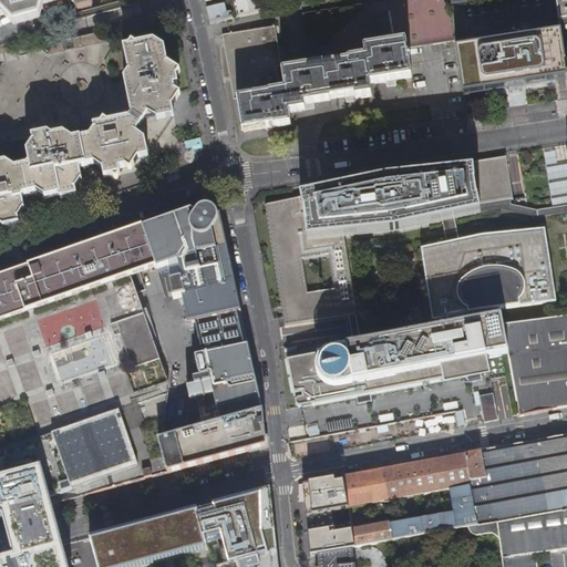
[(0,0),(0,17),(6,16),(14,26),(40,19),(44,6),(65,0),(71,0),(76,6),(76,7),(79,11),(93,7),(94,2),(93,2),(93,0),(0,0)]
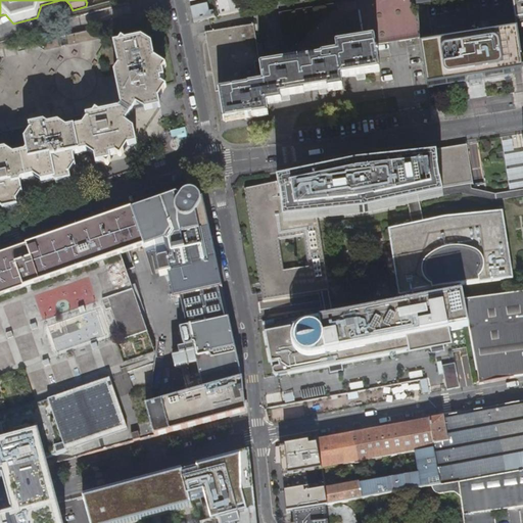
[(215,0),(220,16),(242,11),(239,0),(215,0)]
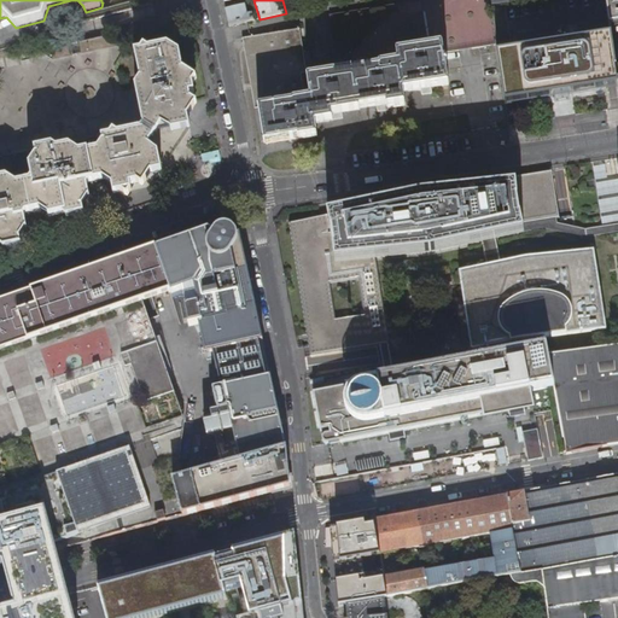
[(307,0),(297,3),(298,11),(326,4),(324,0),(307,0)]
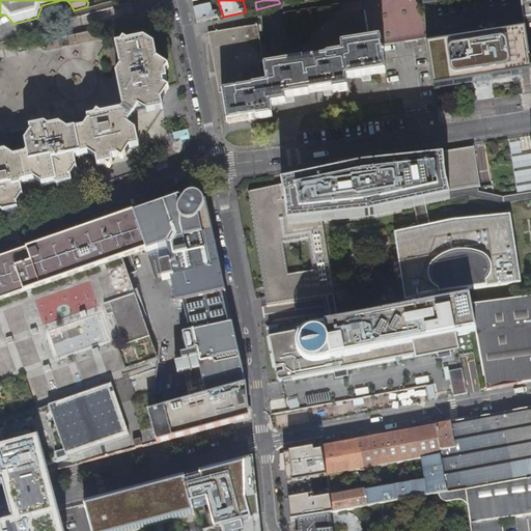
[(382,46),(426,39),(421,6),(420,0),(365,0),(284,12),(289,51),(262,55),(264,67),(304,61),(304,62),(328,58),(328,57),(343,54),(342,46),(381,39),(382,46)]
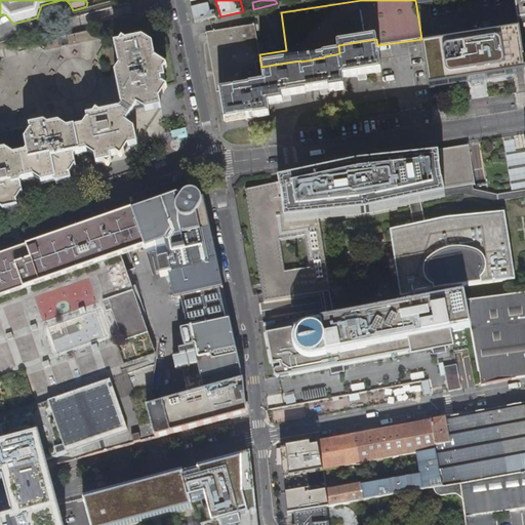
[(524,0),(516,0),(519,21),(524,18),(524,0)]
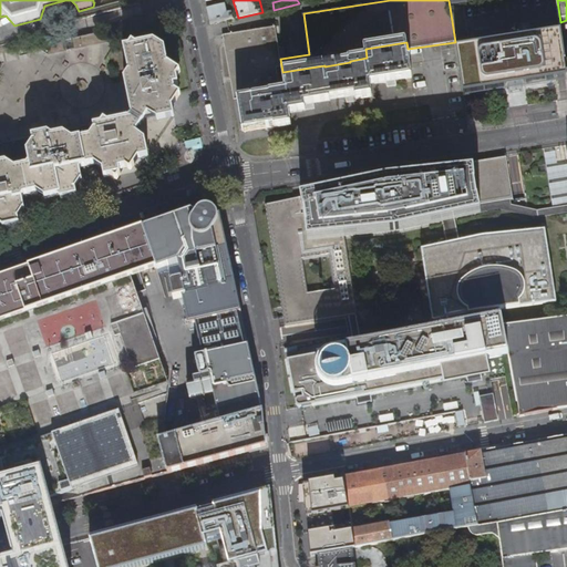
[(227,4),(207,9),(208,16),(210,24),(233,19),(232,13),(227,14),(226,8),(228,8),(227,4)]
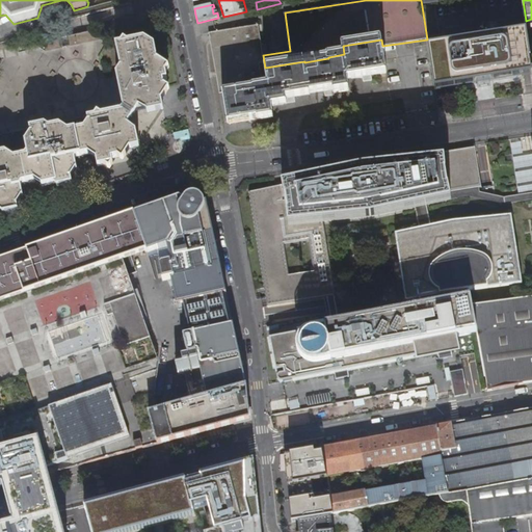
[(386,64),(382,46),(381,40),(343,46),(344,54),(328,57),(328,58),(304,62),(304,61),(265,68),(263,55),(259,26),(213,33),(224,100),(386,64)]
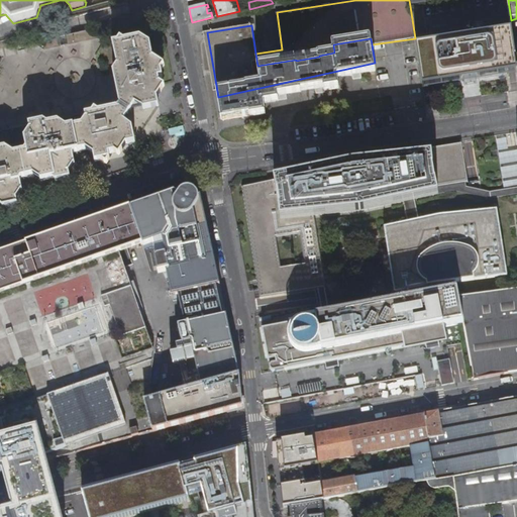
[(516,61),(513,29),(417,45),(418,54),(423,88),(516,73),(516,61)]
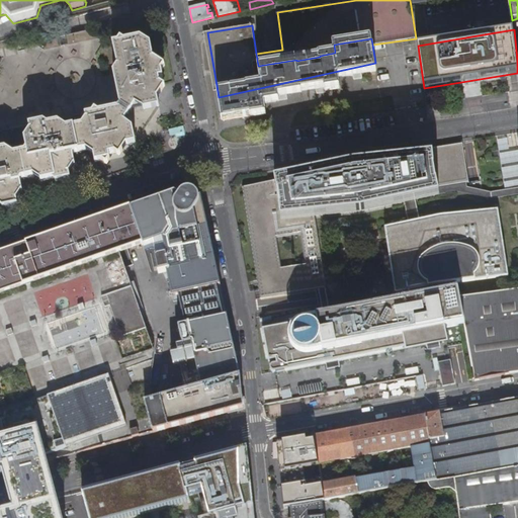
[(80,41),(90,37),(87,30),(77,35),(80,41)]
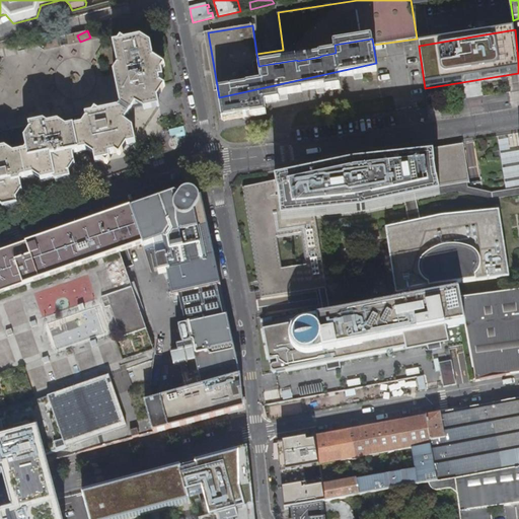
[(115,73),(120,95),(128,99),(148,95),(147,91),(151,90),(155,84),(154,79),(159,78),(163,77),(161,64),(155,65),(152,45),(141,39),(115,45),(120,72),(115,73)]
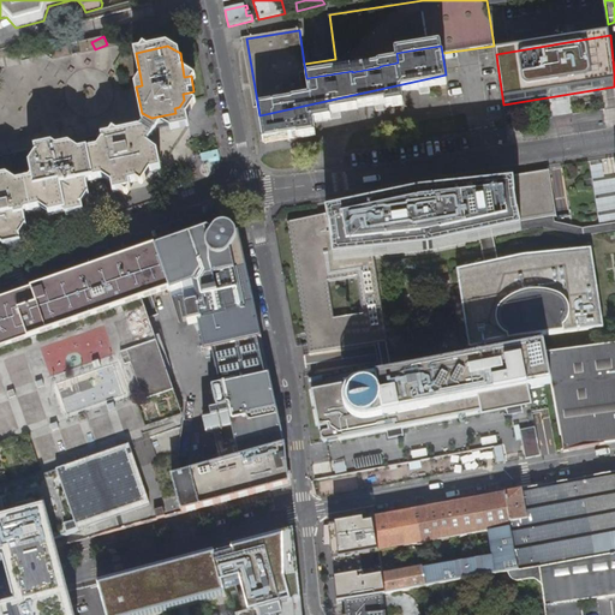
[(447,85),(446,75),(260,115),(262,130),(263,137),(264,144),(299,138),(299,139),(316,137),(314,124),(332,121),(330,114),(359,111),(359,109),(386,105),(387,108),(404,105),(402,93),(447,85)]
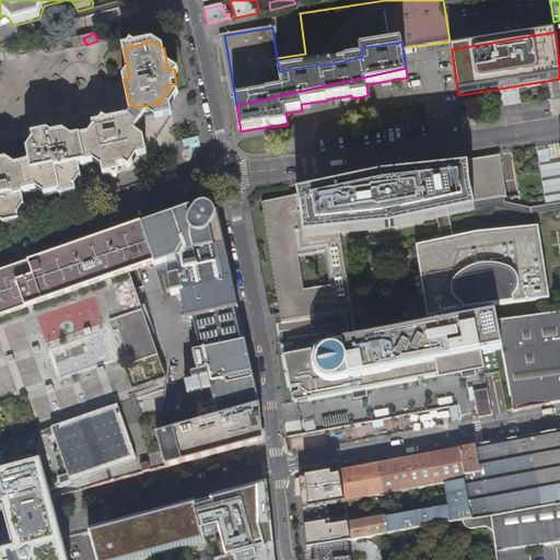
[(138,107),(129,103),(131,113),(142,120),(147,114),(153,113),(154,113),(156,119),(173,116),(170,101),(175,100),(172,84),(166,85),(167,91),(163,97),(159,98),(160,103),(138,107)]
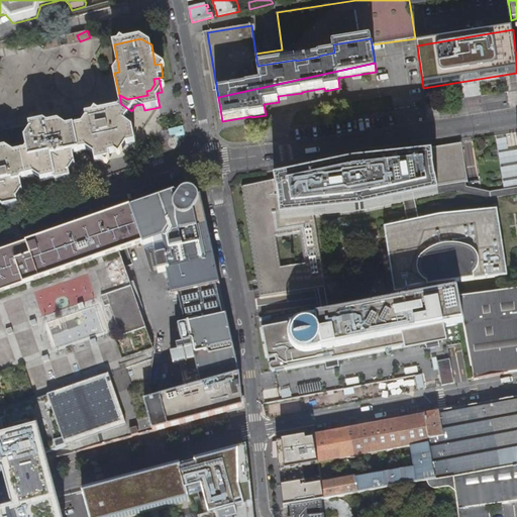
[(118,109),(108,111),(115,116),(120,136),(116,137),(117,141),(116,142),(119,152),(128,149),(127,145),(135,143),(132,129),(126,130),(124,122),(128,116),(118,109)]
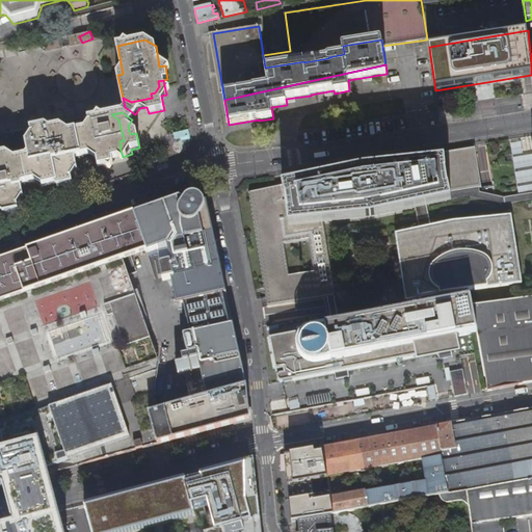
[(113,164),(112,159),(111,154),(115,153),(120,147),(111,114),(89,120),(91,128),(77,132),(77,131),(62,134),(61,128),(47,131),(46,127),(34,129),(51,185),(58,183),(55,171),(61,170),(63,173),(70,171),(78,169),(75,158),(96,153),(99,167),(113,164)]
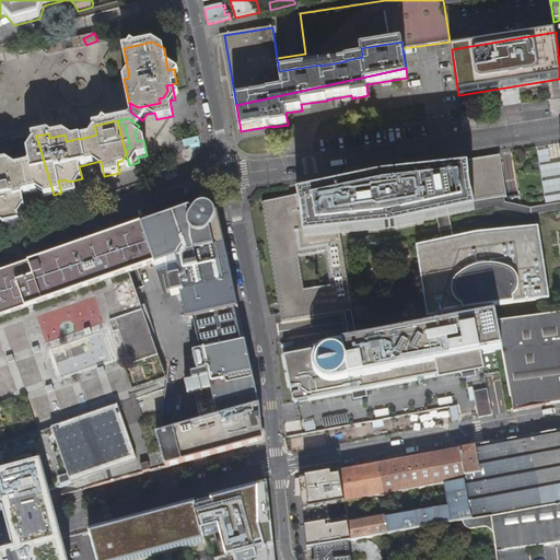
[(125,126),(117,120),(126,154),(127,153),(126,149),(130,148),(125,126)]
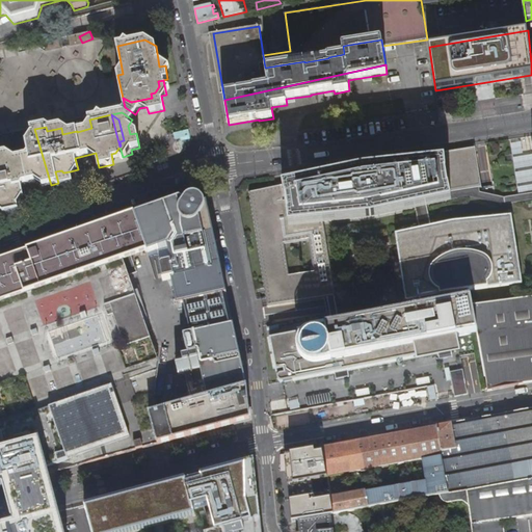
[(43,186),(51,185),(34,129),(31,130),(33,142),(26,143),(28,153),(26,156),(8,160),(6,154),(0,155),(0,211),(4,211),(1,198),(7,197),(11,200),(17,198),(23,196),(21,184),(42,180),(43,186)]
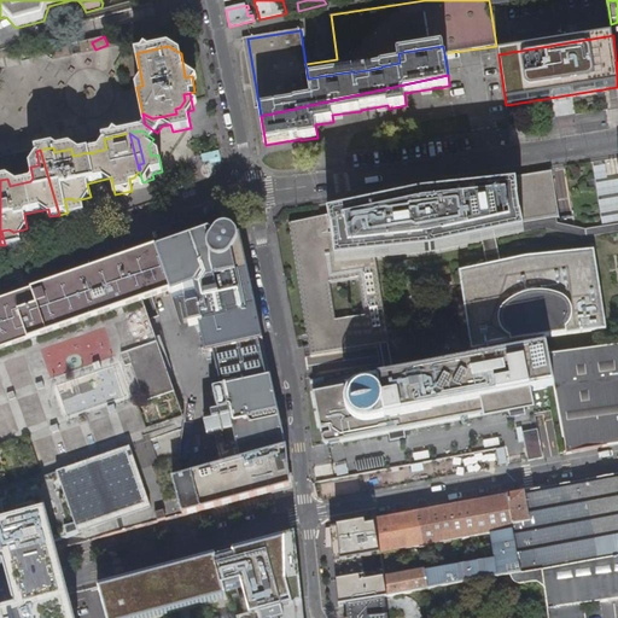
[(129,179),(130,185),(143,182),(139,170),(134,178),(129,179)]
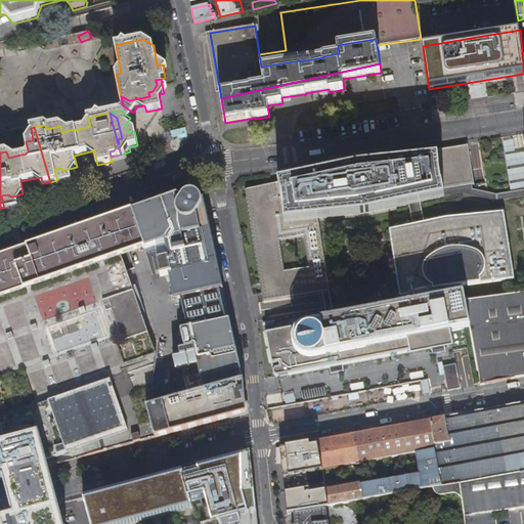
[(411,358),(454,350),(451,334),(471,330),(468,315),(465,301),(463,287),(508,280),(499,233),(493,234),(490,219),(457,222),(454,219),(451,217),(444,221),(435,229),(432,230),(424,221),(421,203),(442,198),(463,194),(473,193),(472,188),(472,185),(475,184),(469,145),(383,160),(383,164),(357,166),(332,172),(332,170),(247,188),(264,302),(322,293),(329,321),(266,333),(273,365),(279,364),(280,366),(278,367),(275,368),(274,369),(273,372),(273,374),(274,375),(276,376),(278,377),(410,352),(411,358)]
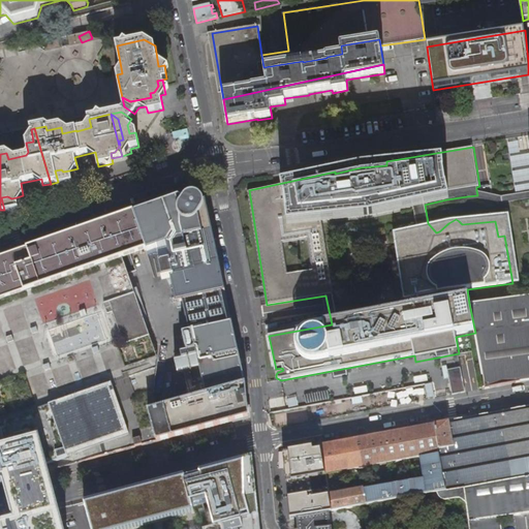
[(55,170),(58,182),(71,179),(69,170),(63,172),(61,169),(55,170)]
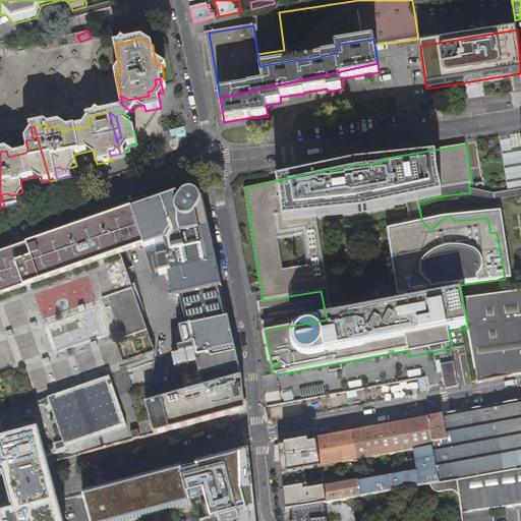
[(520,188),(494,193),(469,187),(470,192),(460,193),(494,201),(520,196),(520,188)]
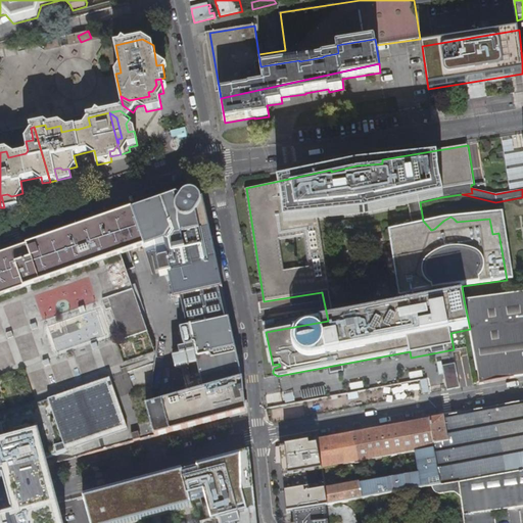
[(145,250),(155,247),(164,244),(169,238),(174,242),(170,248),(182,303),(221,294),(224,294),(210,235),(204,207),(198,203),(198,201),(198,199),(197,197),(196,195),(194,194),(192,194),(190,195),(188,196),(187,197),(180,194),(133,210),(57,237),(31,246),(24,248),(26,252),(19,253),(18,250),(11,252),(0,256),(0,478),(3,478),(47,467),(45,460),(54,457),(56,464),(230,417),(230,416),(244,412),(241,402),(245,401),(243,380),(229,319),(226,320),(187,328),(185,328),(185,334),(188,337),(191,336),(193,347),(185,349),(184,349),(178,350),(179,357),(173,359),(176,369),(182,368),(186,387),(173,390),(174,396),(187,393),(187,392),(201,389),(202,392),(151,406),(148,392),(151,390),(154,378),(143,376),(150,338),(150,337),(145,326),(145,325),(140,311),(144,310),(142,303),(138,304),(134,292),(137,291),(136,286),(132,287),(126,270),(121,256),(129,253),(144,248),(145,250)]
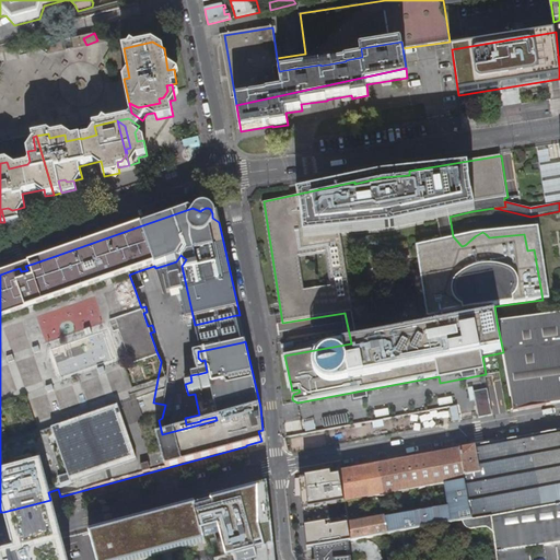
[(1,209),(4,222),(20,219),(18,209),(12,210),(8,208),(1,209)]
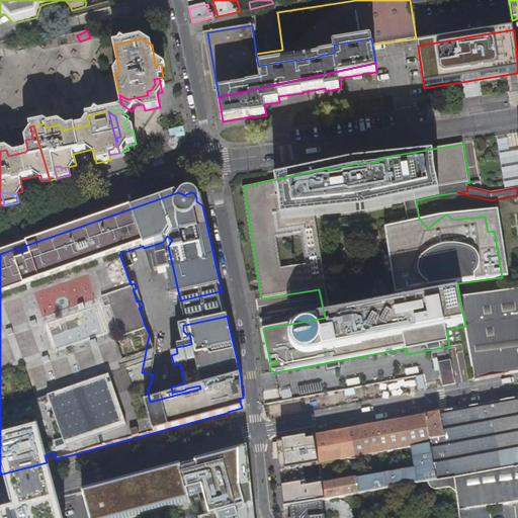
[(498,211),(449,217),(452,220),(485,217),(488,232),(494,231),(502,277),(507,277),(498,211)]
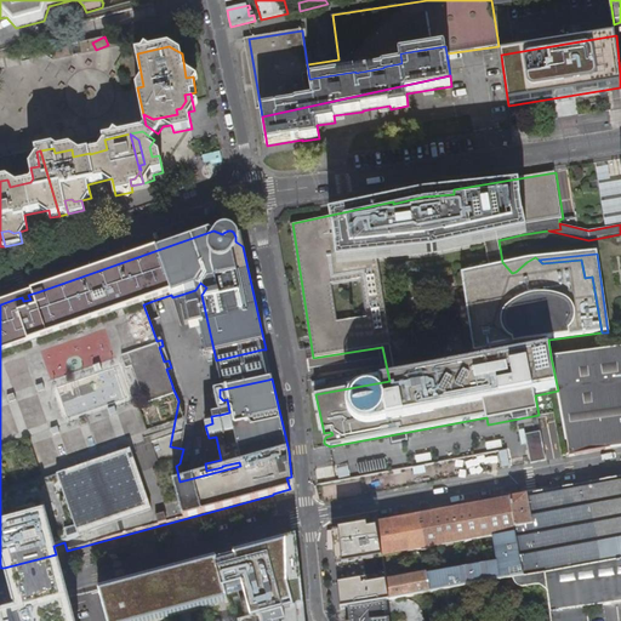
[(183,311),(186,320),(192,319),(194,328),(198,336),(199,337),(199,339),(210,362),(215,360),(222,389),(268,380),(262,349),(216,360),(201,295),(206,288),(200,283),(195,290),(184,294),(186,309),(183,311)]
